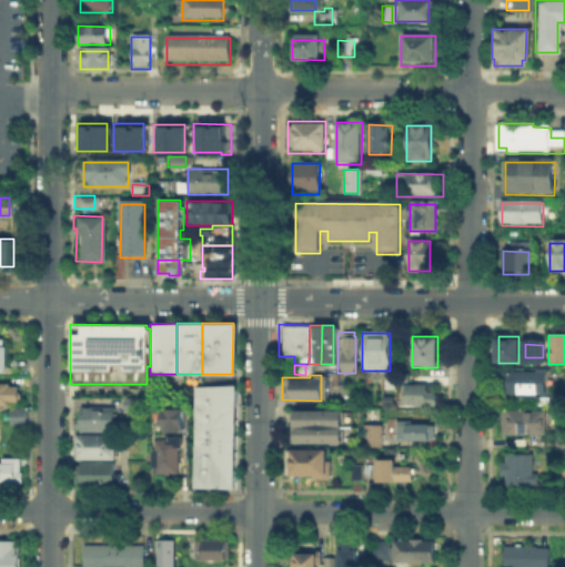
[(500,394),(500,375),(546,375),(546,395),(500,394)]
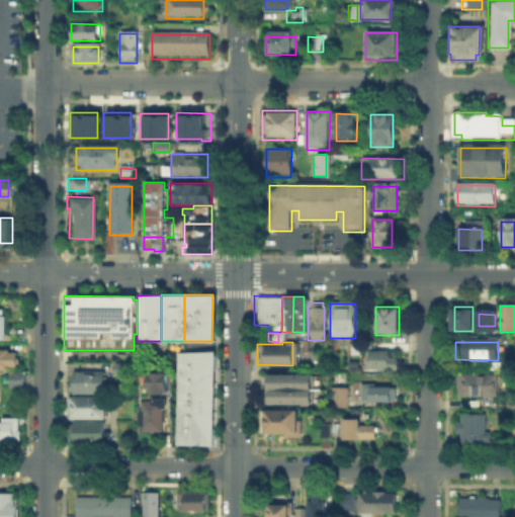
[(351,355),(351,343),(360,343),(360,356),(351,355)]
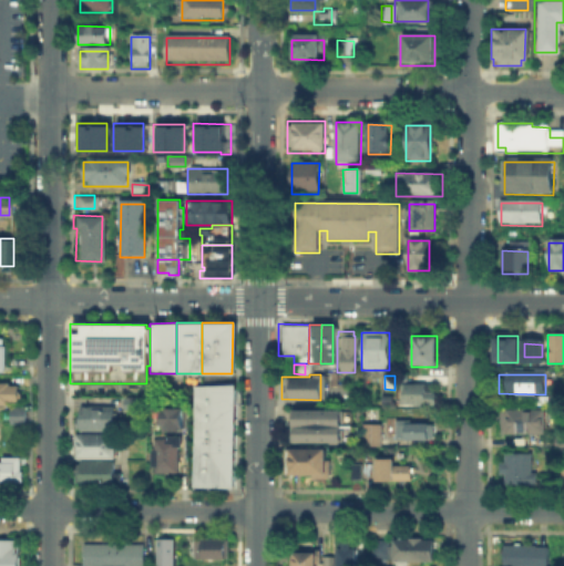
[(6,382),(0,382),(0,404),(6,404),(6,402),(14,402),(14,384),(6,384),(6,382)]
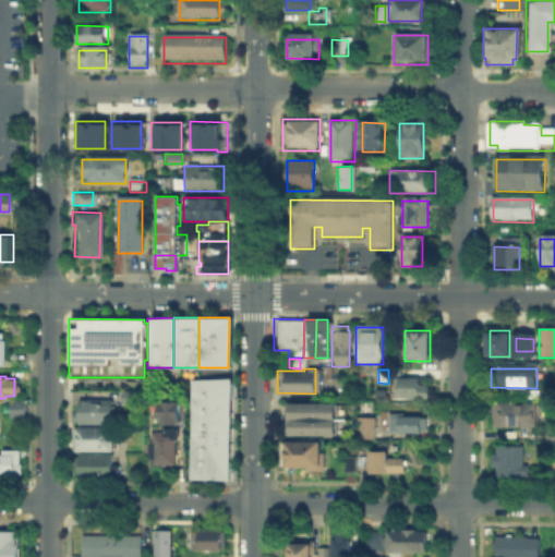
[(227,414),(188,414),(188,379),(228,378),(227,414)]
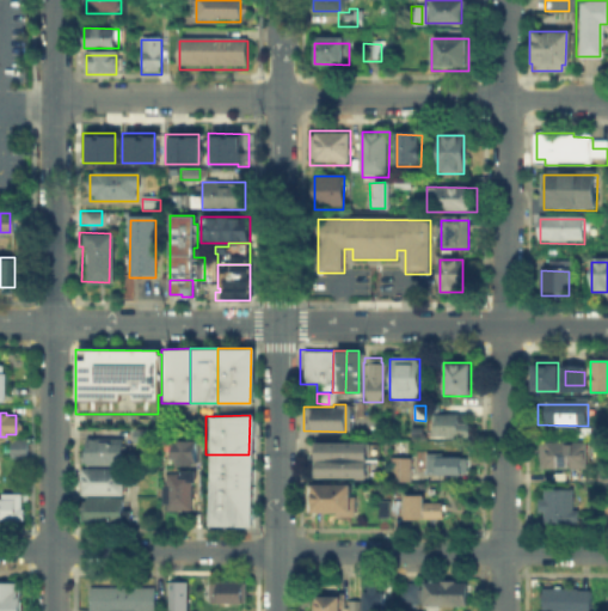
[(468,419),(468,439),(431,439),(433,417),(468,419)]
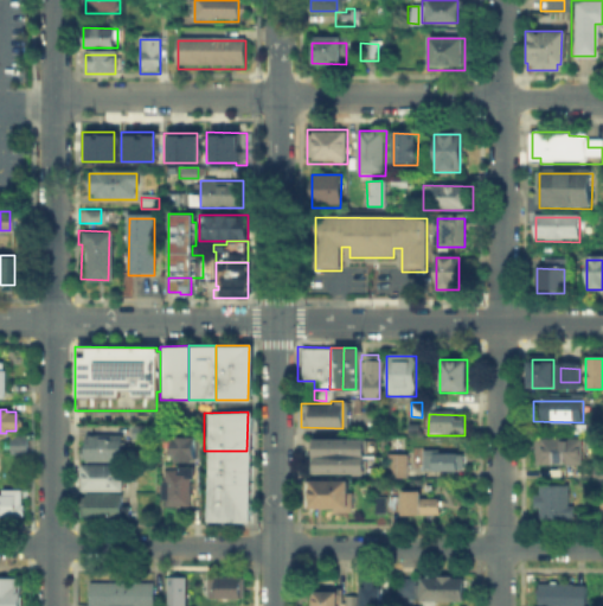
[(129,441),(129,431),(152,431),(152,441),(129,441)]
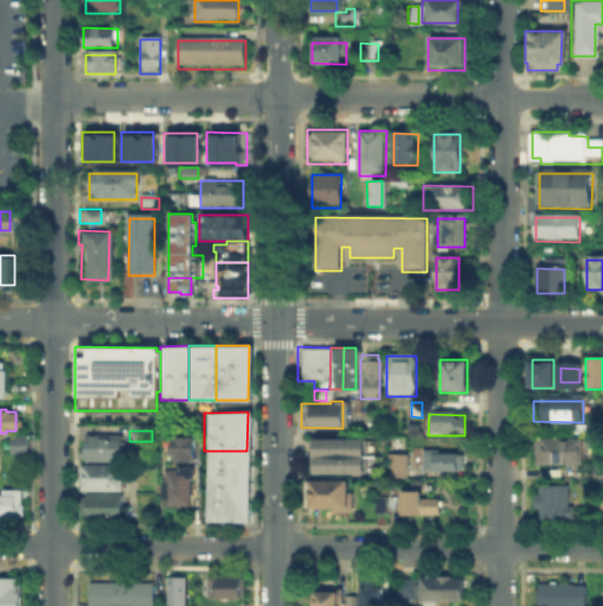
[(534,465),(534,434),(582,434),(582,465),(534,465)]
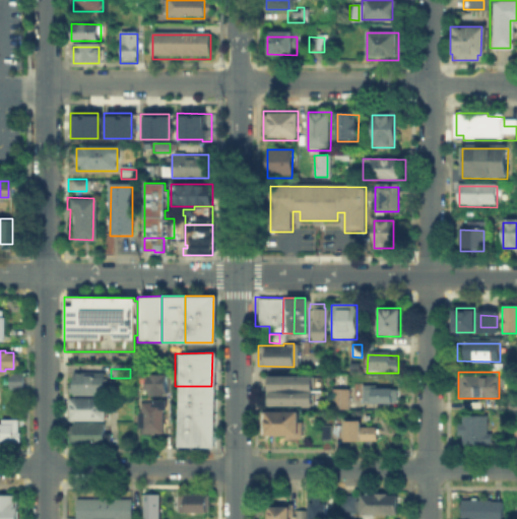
[(4,390),(5,373),(22,373),(22,390),(4,390)]
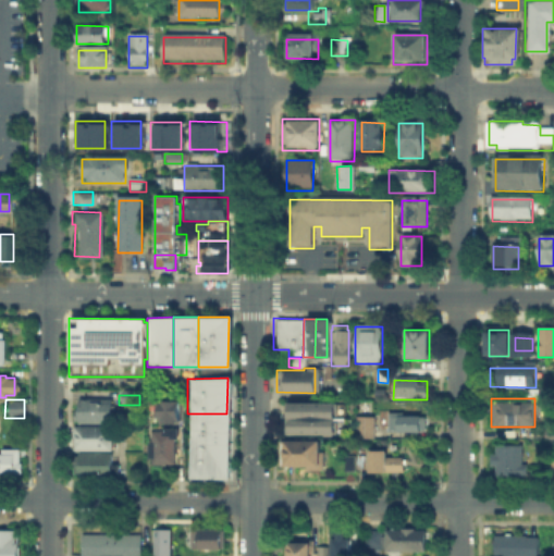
[(175,400),(175,421),(155,421),(155,400),(175,400)]
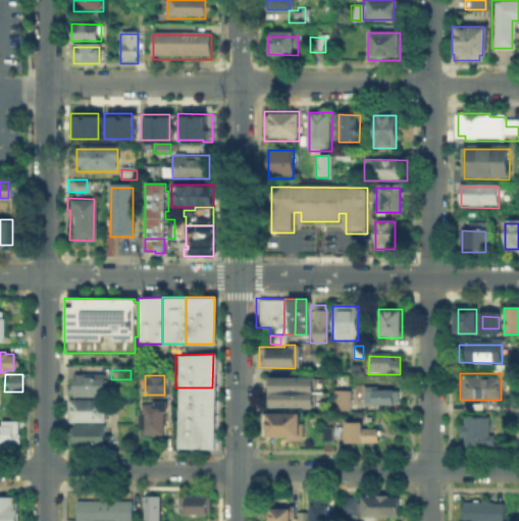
[(71,398),(71,376),(104,376),(104,398),(71,398)]
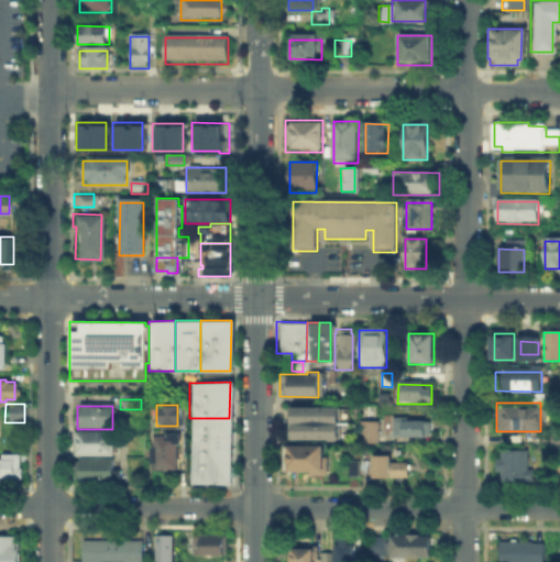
[(336,423),(285,423),(285,406),(336,406),(336,423)]
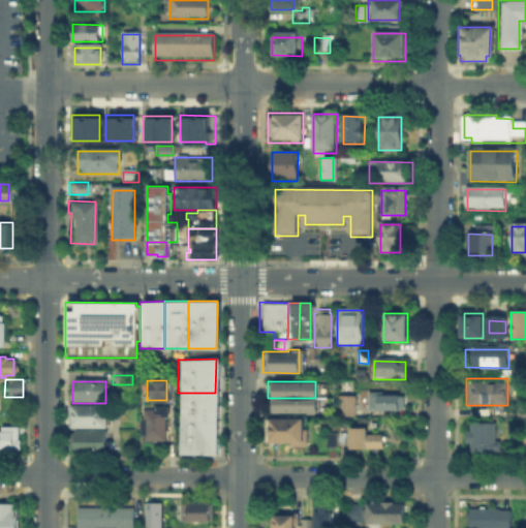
[(215,393),(215,417),(178,417),(178,393),(215,393)]
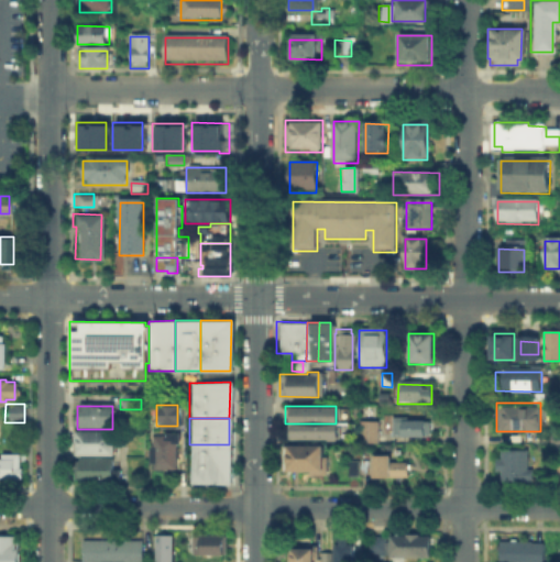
[(393,421),(425,421),(425,427),(429,427),(429,439),(393,439),(393,421)]
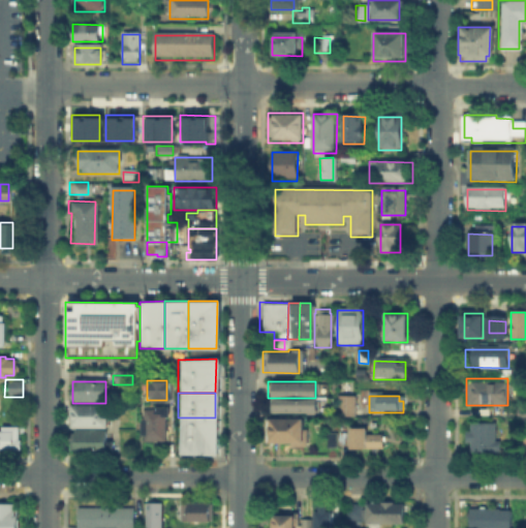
[(268,398),(315,398),(315,413),(268,412),(268,398)]
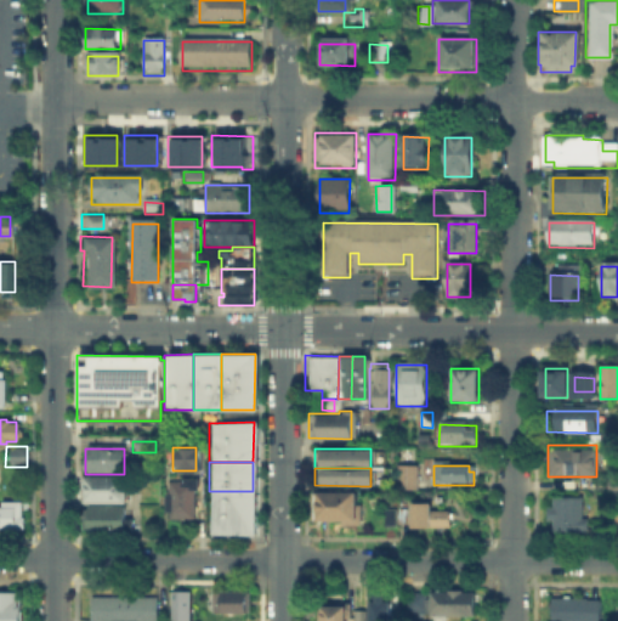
[(417,469),(417,494),(397,494),(397,469),(417,469)]
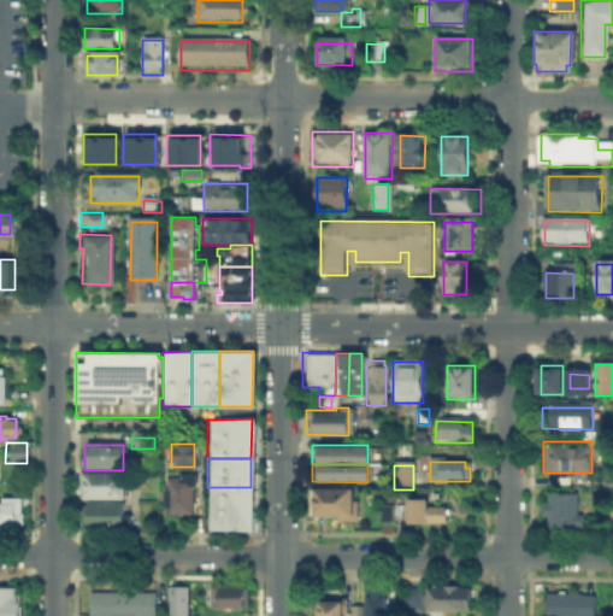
[(82,500),(82,477),(123,477),(122,500),(82,500)]
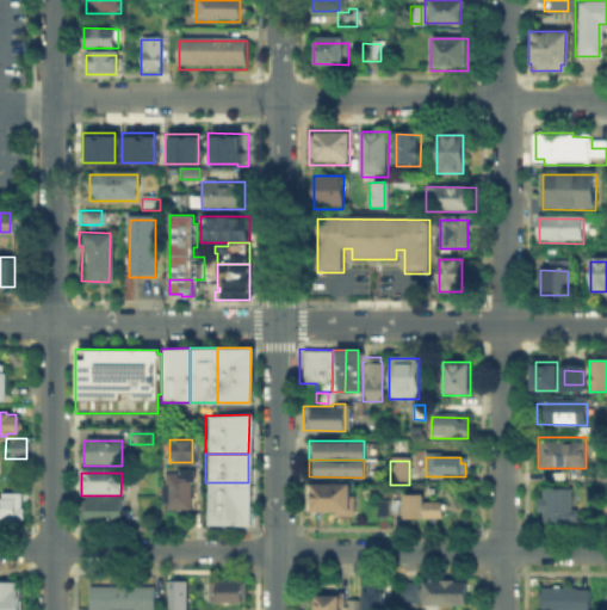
[(165,474),(192,474),(192,511),(165,511),(165,474)]
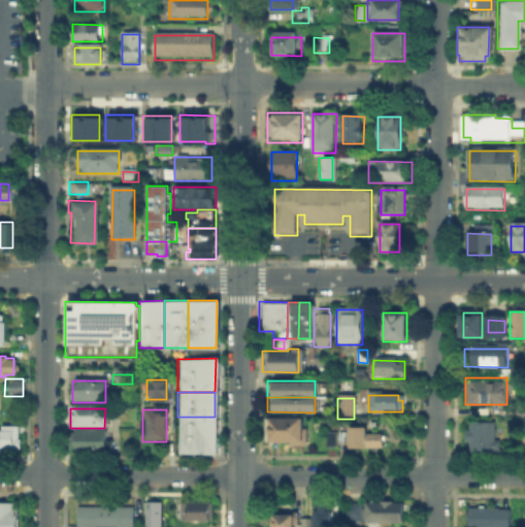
[(214,453),(177,453),(177,417),(215,417),(214,453)]
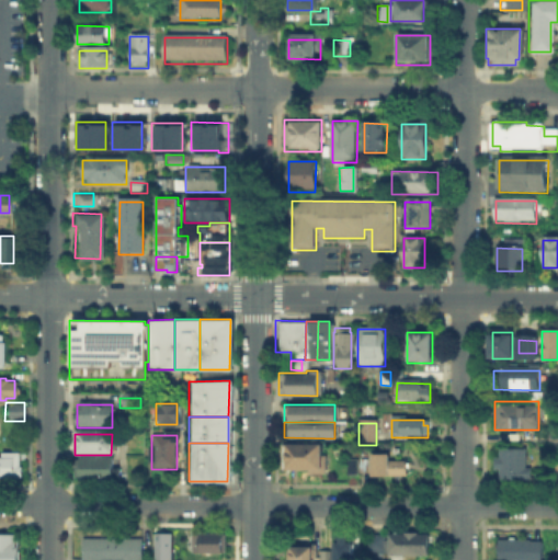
[(321,472),(303,472),(303,469),(279,469),(279,443),(318,443),(318,454),(321,454),(321,472)]
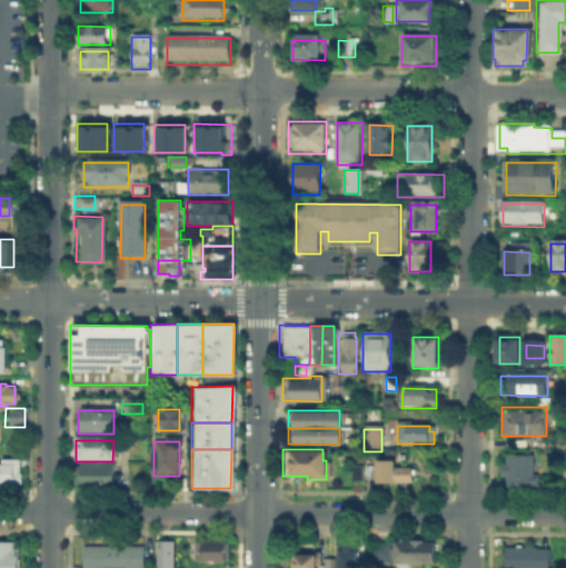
[(500,487),(502,459),(535,459),(535,487),(500,487)]
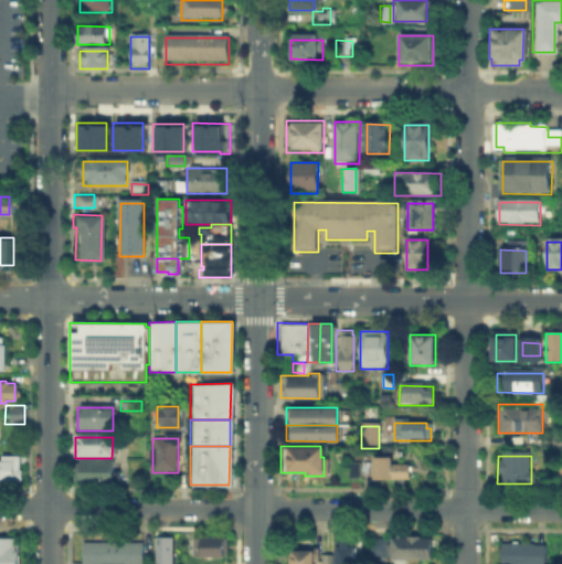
[(0,461),(22,461),(21,483),(0,483),(0,461)]
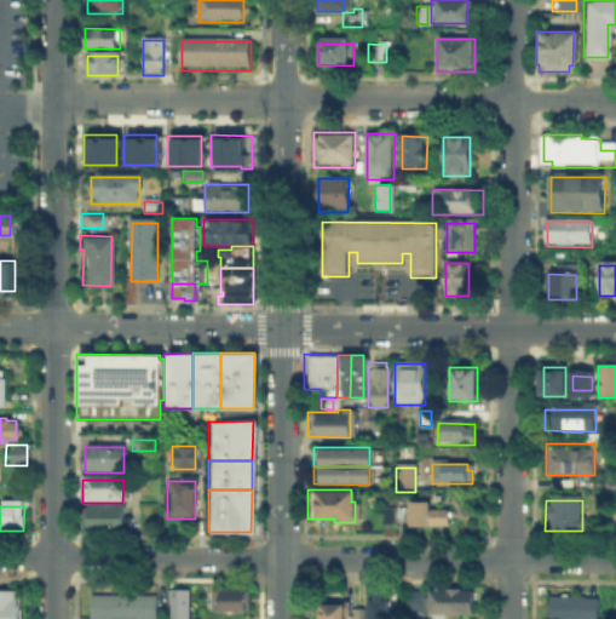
[(82,533),(82,509),(125,509),(125,533),(82,533)]
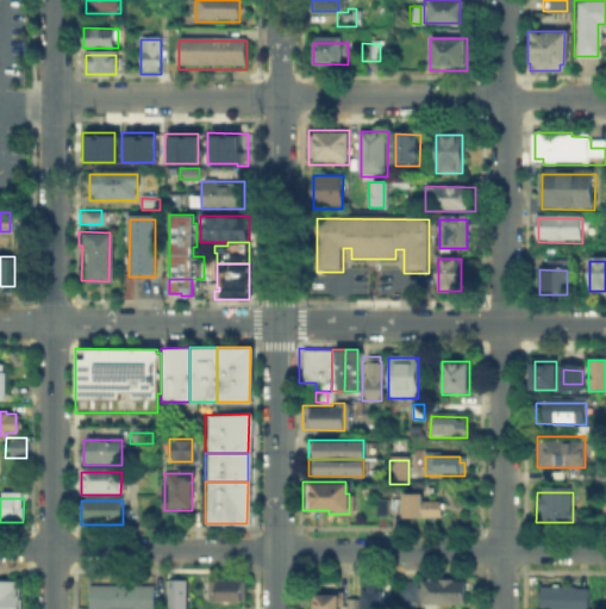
[(405,501),(441,501),(441,521),(405,521),(405,501)]
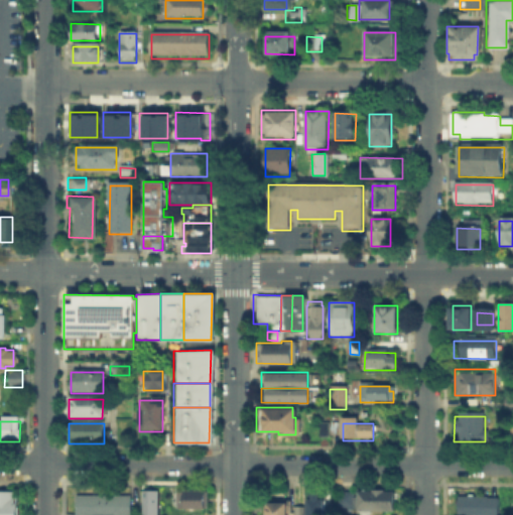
[(155,490),(155,505),(139,505),(139,490),(155,490)]
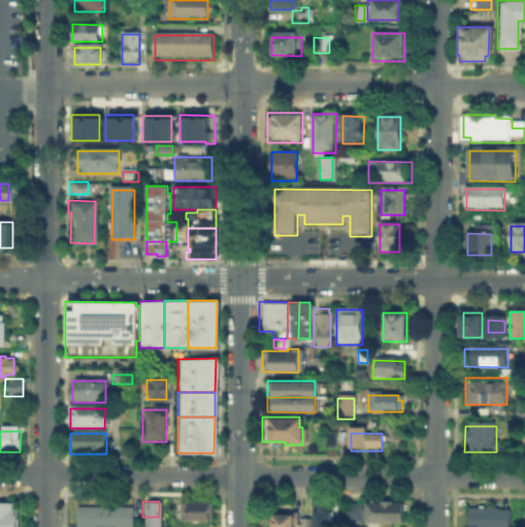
[(0,503),(18,503),(18,526),(0,526),(0,503)]
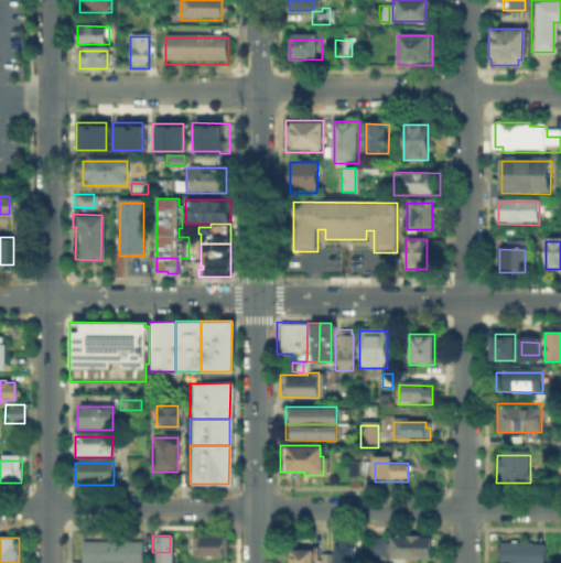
[(228,539),(227,558),(193,558),(193,538),(228,539)]
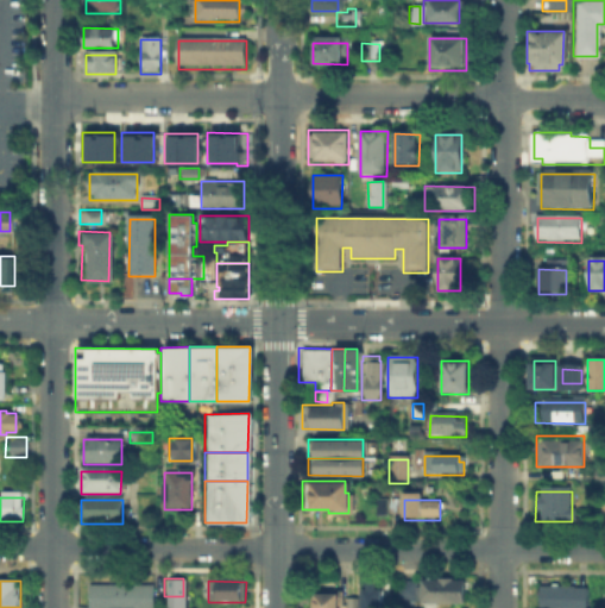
[(401,582),(462,582),(462,607),(424,607),(424,602),(401,602),(401,582)]
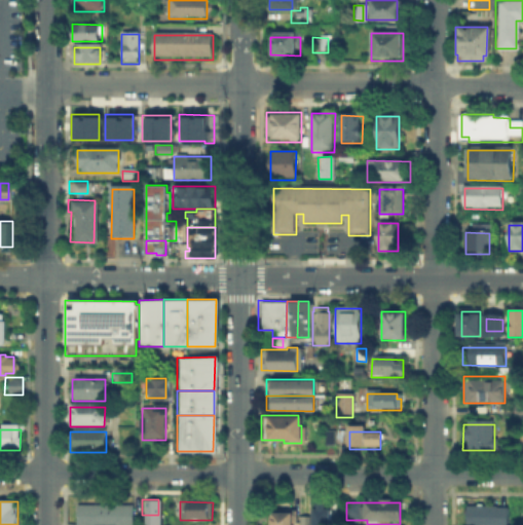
[(77,524),(77,505),(133,505),(133,524),(77,524)]
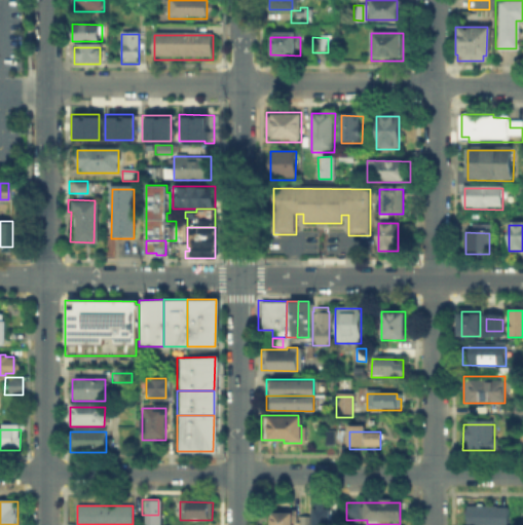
[(507,508),(507,524),(465,524),(465,507),(507,508)]
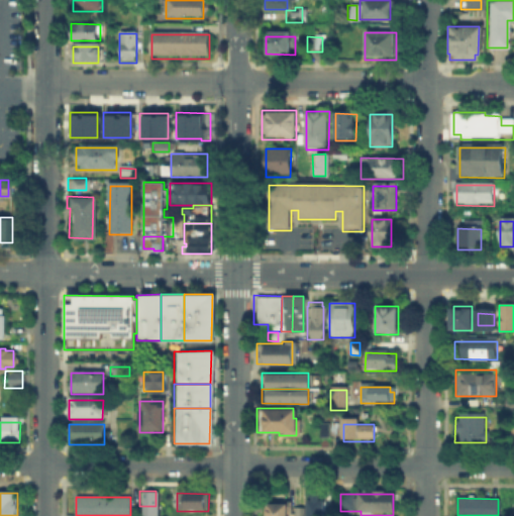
[(296,515),(296,510),(308,510),(308,500),(325,500),(325,515),(296,515)]
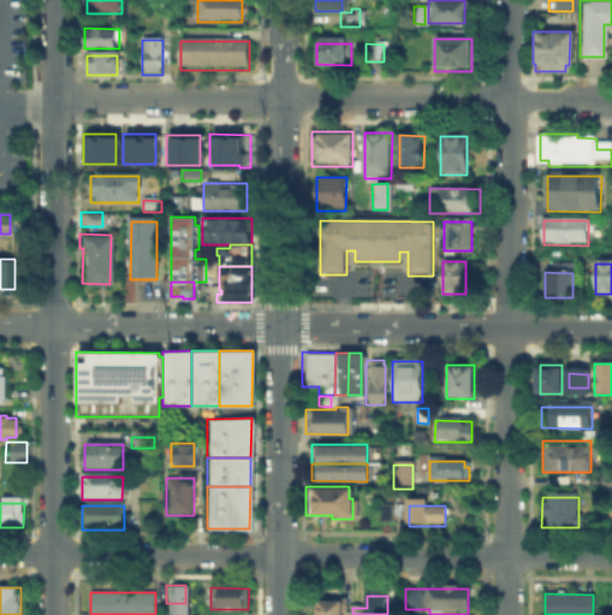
[(315,614),(315,603),(344,604),(344,614),(315,614)]
